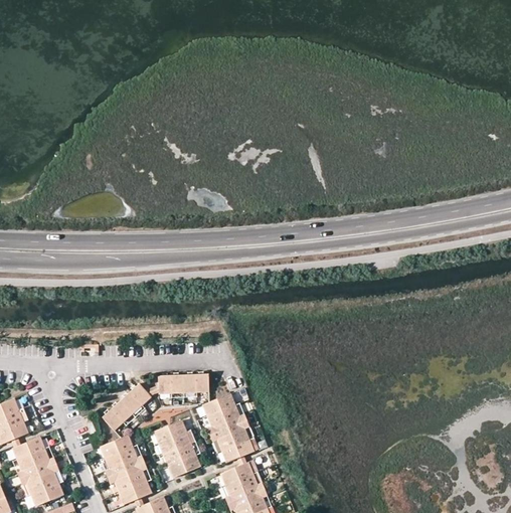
[(86,352),(99,351),(98,343),(84,343),(86,352)]
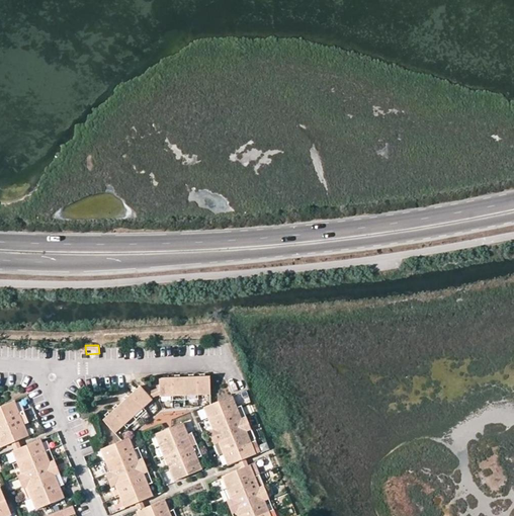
[(159,396),(159,397),(209,393),(208,375),(158,379),(159,390),(159,396)]
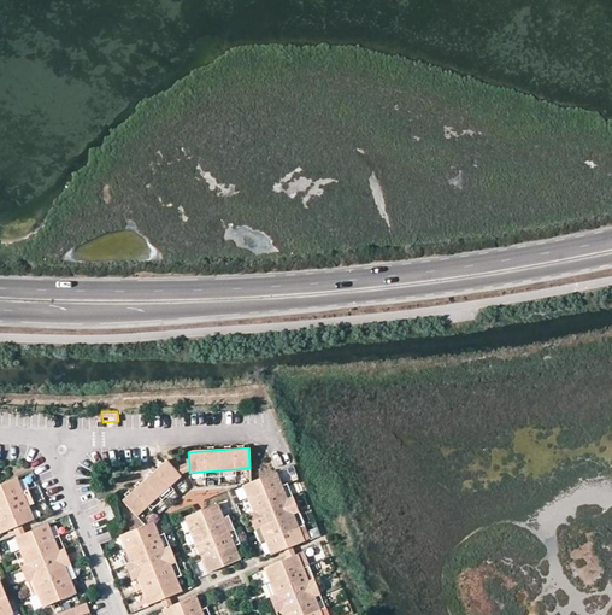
[(122,499),(134,516),(180,478),(180,476),(175,470),(166,462),(122,499)]
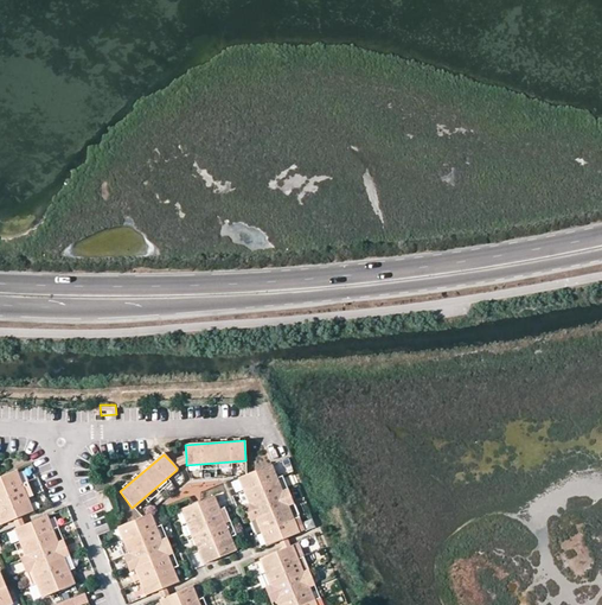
[(186,464),(186,457),(172,463),(177,469),(186,464)]
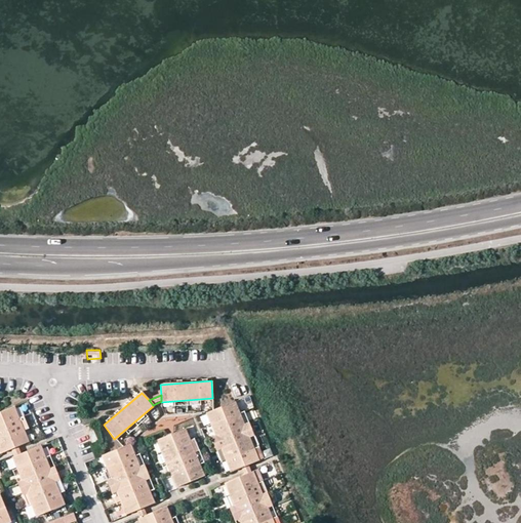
[(207,411),(217,435),(222,446),(232,471),(242,467),(247,464),(258,459),(249,435),(244,424),(235,400),(207,411)]
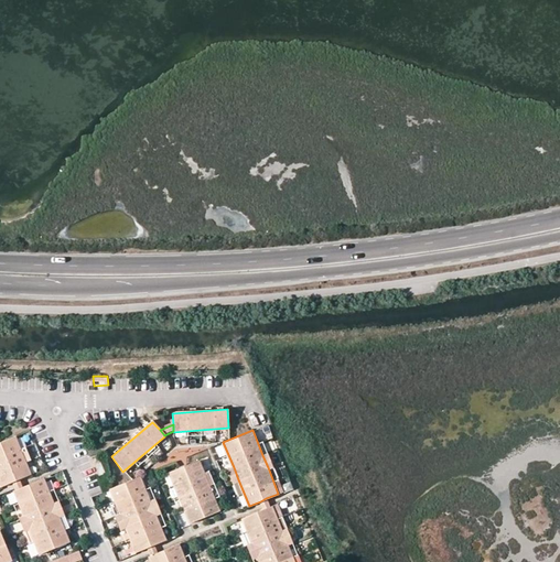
[(14,440),(0,445),(0,487),(1,489),(13,484),(20,482),(30,477),(14,440)]
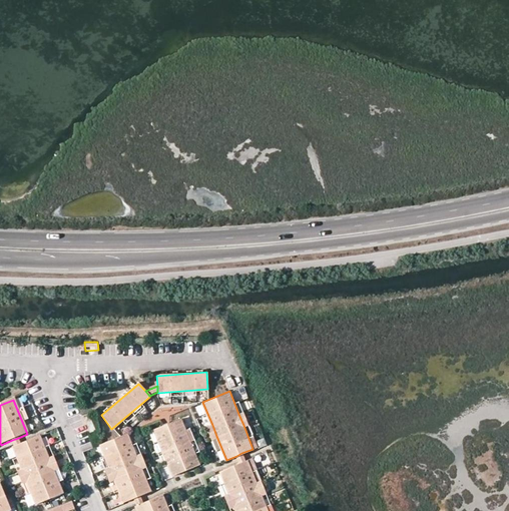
[(243,425),(248,423),(243,412),(238,414),(243,425)]
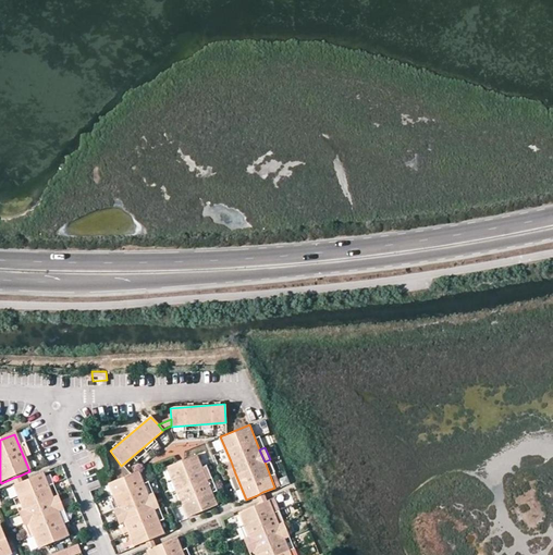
[(53,460),(62,456),(59,448),(50,453),(53,460)]
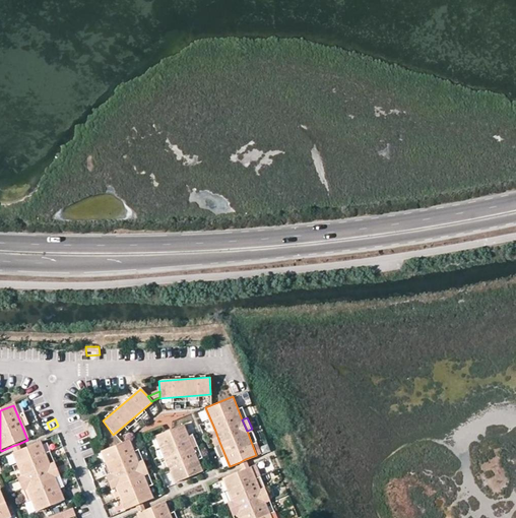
[(183,424),(155,435),(175,481),(202,470),(183,424)]
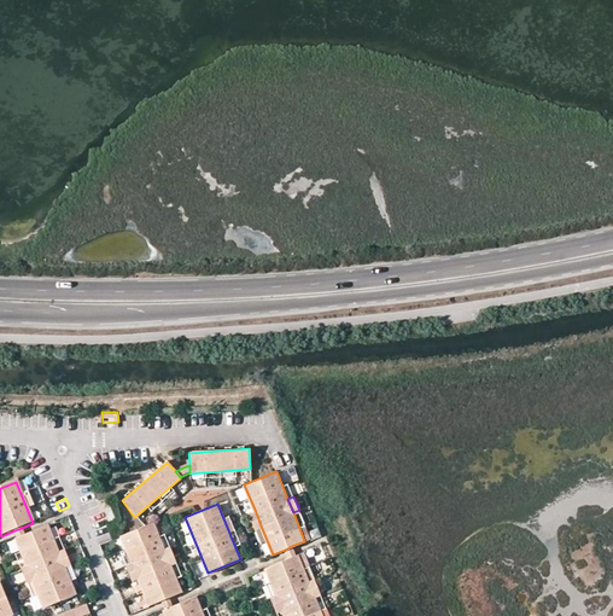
[(256,528),(261,526),(256,512),(250,515),(256,528)]
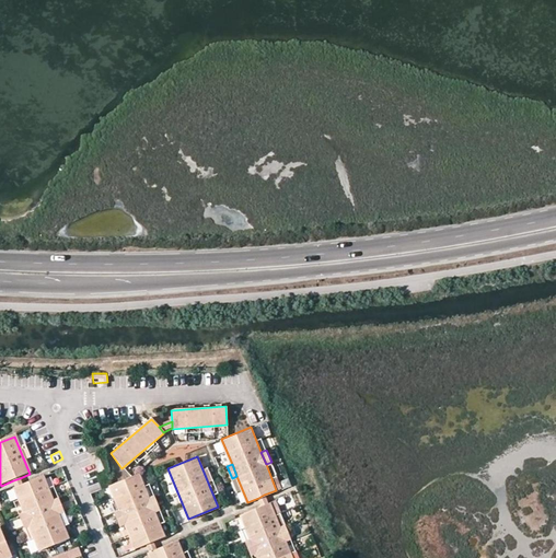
[(112,492),(119,511),(125,524),(136,549),(147,544),(153,542),(163,537),(153,512),(148,499),(138,474),(109,485),(112,492)]
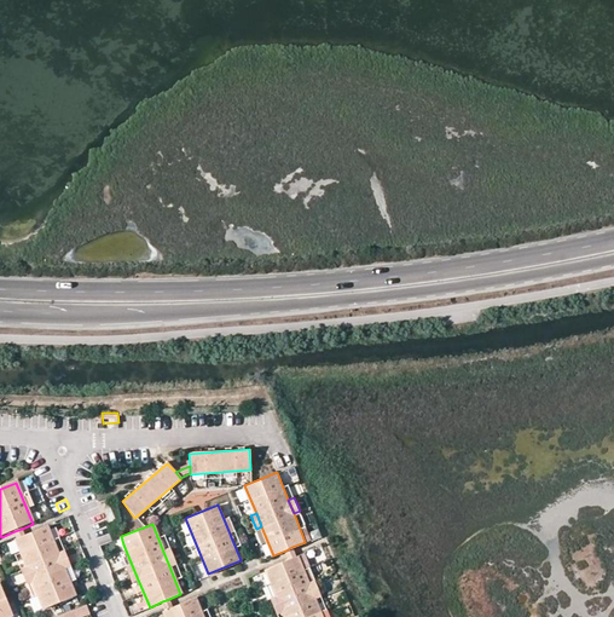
[(16,541),(27,569),(33,583),(44,610),(76,597),(65,570),(59,555),(48,528),(25,537),(18,540),(16,541)]
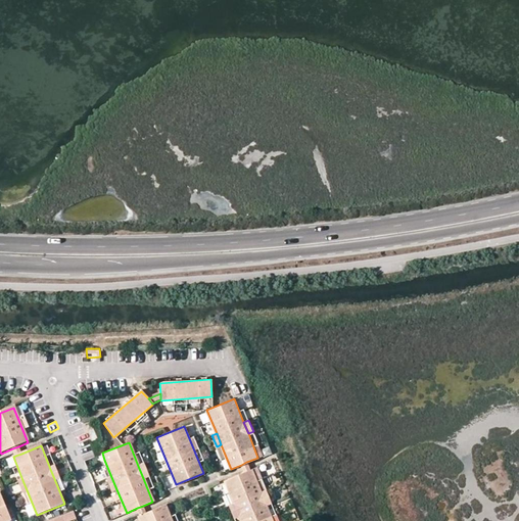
[(21,454),(18,446),(12,448),(15,456),(21,454)]
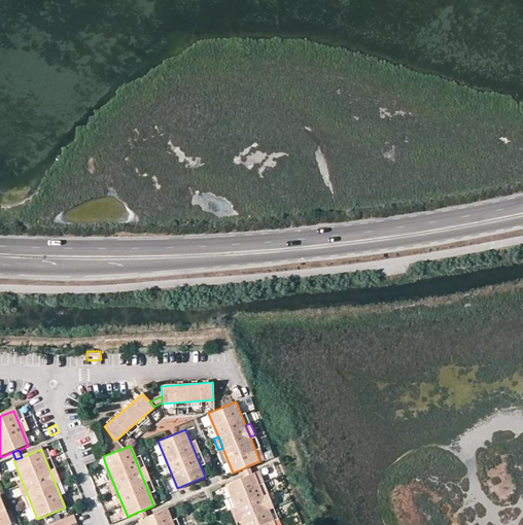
[(248,465),(243,468),(245,476),(251,473),(248,465)]
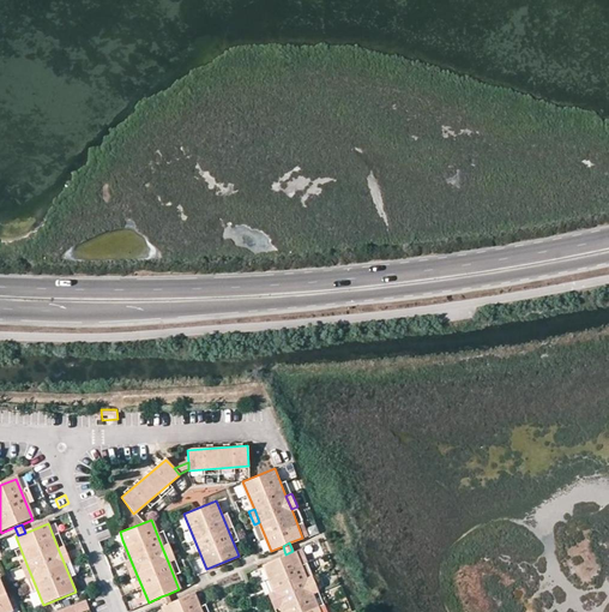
[(168,545),(162,547),(168,562),(174,559),(168,545)]
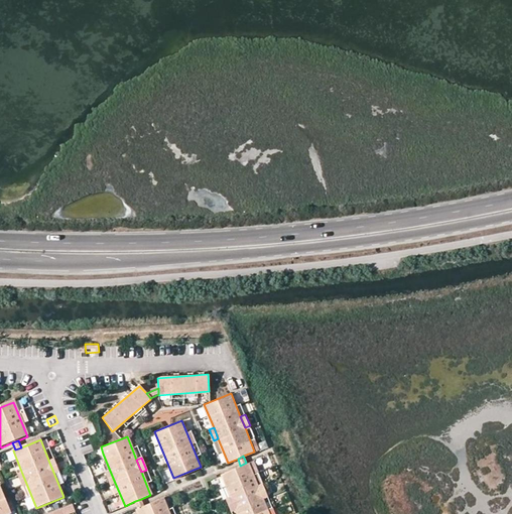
[(54,475),(59,473),(54,461),(49,463),(54,475)]
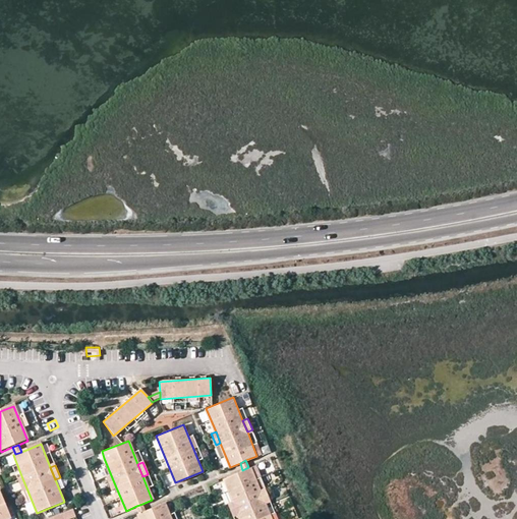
[(223,478),(233,502),(238,513),(240,518),(272,518),(265,502),(261,491),(250,467),(248,467),(242,470),(223,478)]
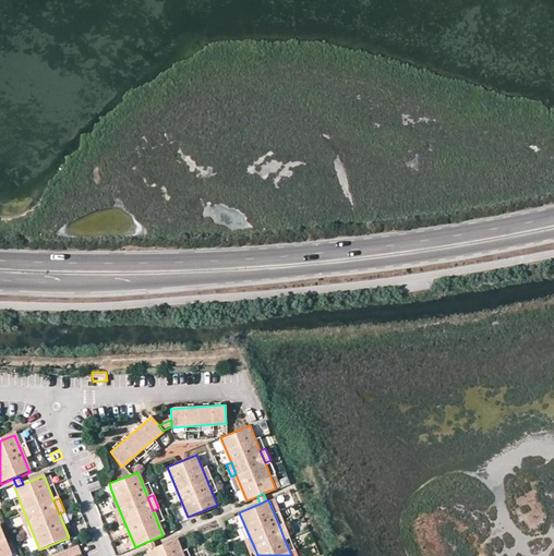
[(119,509),(113,511),(119,523),(124,522),(119,509)]
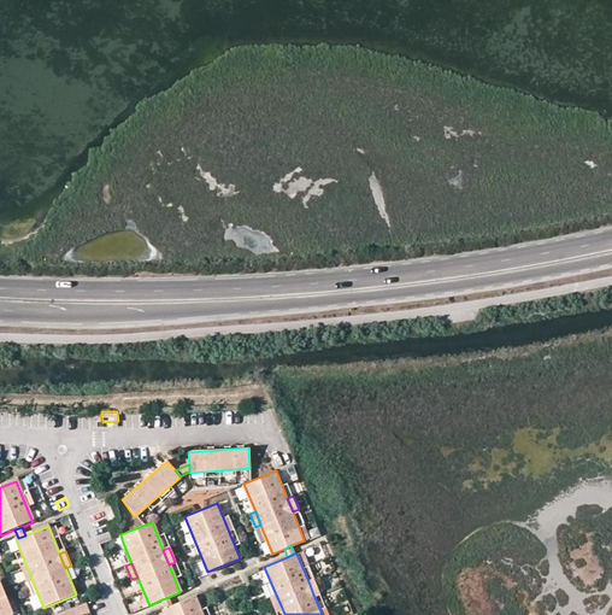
[(27,567),(21,569),(27,584),(33,581),(27,567)]
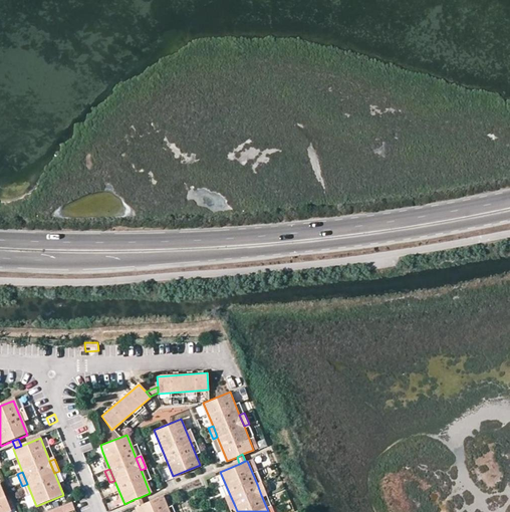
[(261,482),(257,484),(261,495),(266,493),(261,482)]
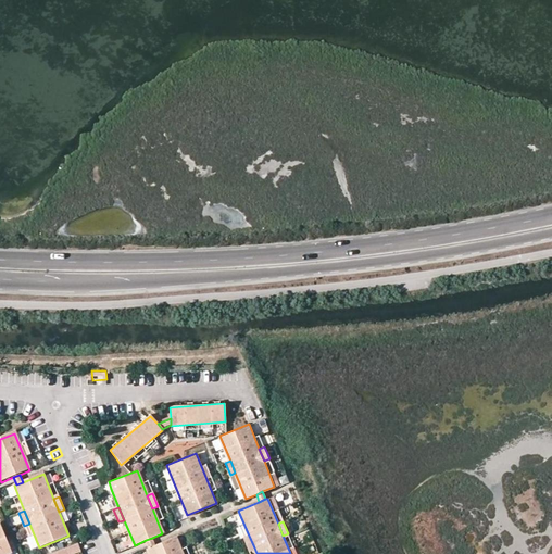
[(0,553),(8,553),(12,553),(0,525),(0,553)]
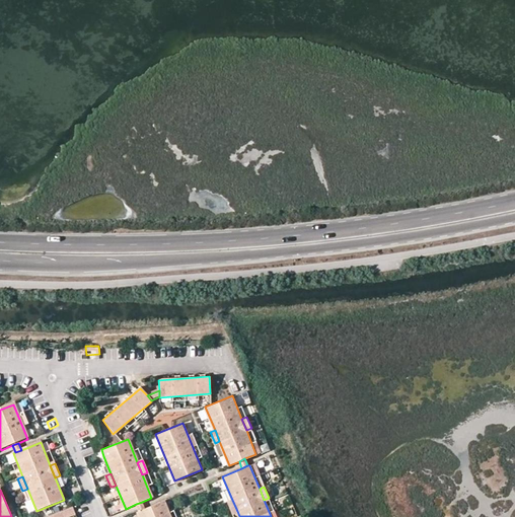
[(232,500),(228,502),(232,513),(237,511),(232,500)]
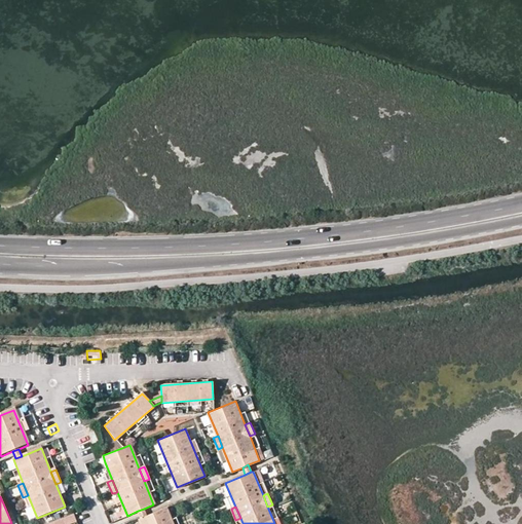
[(140,519),(141,523),(174,523),(168,508),(147,516),(141,518),(140,519)]
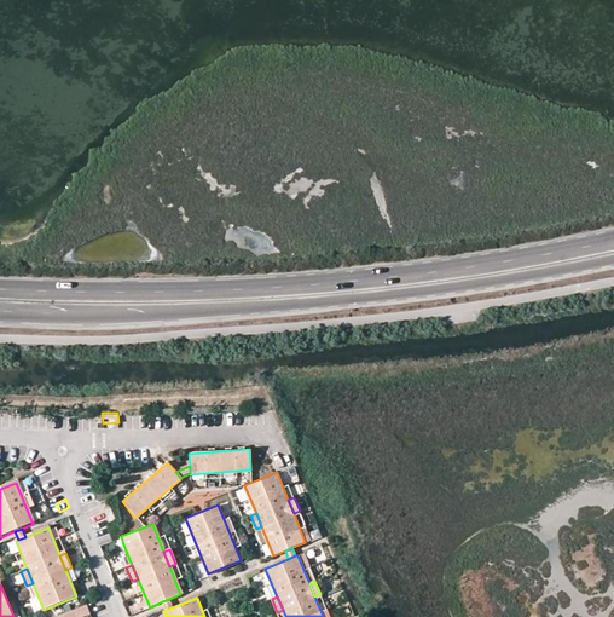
[(166,610),(173,607),(169,599),(162,601),(166,610)]
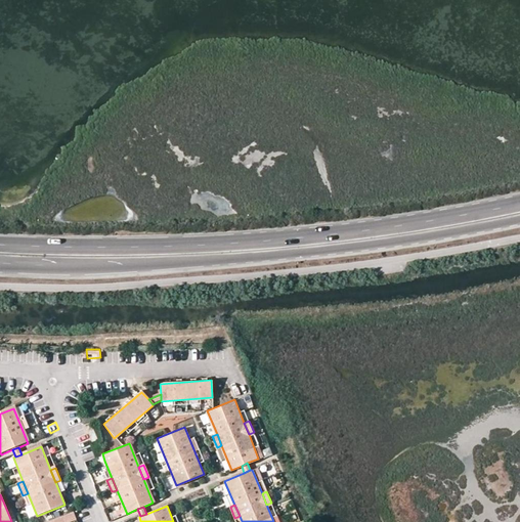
[(51,521),(76,521),(82,520),(77,509),(50,520),(51,521)]
